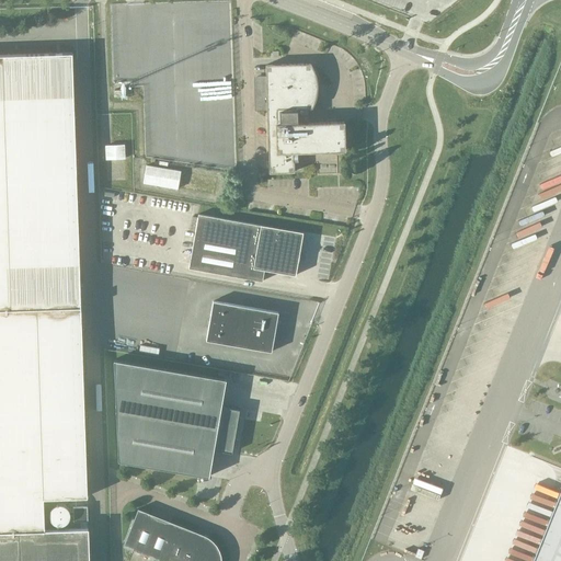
[(89,560),(88,528),(44,529),(43,497),(87,496),(71,53),(0,55),(0,560),(89,560)]
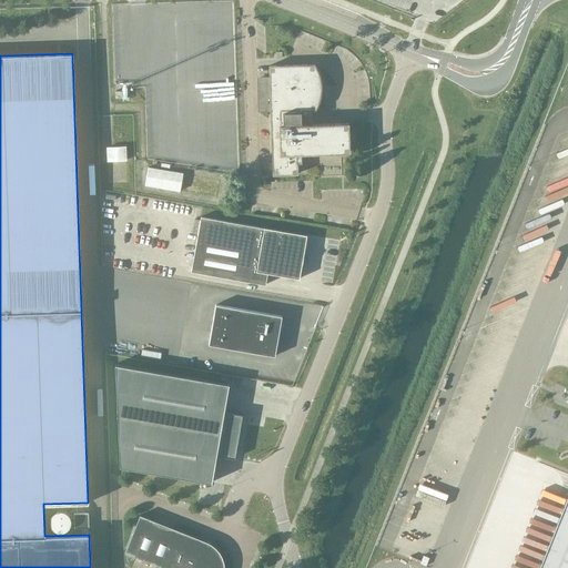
[(300,110),(315,110),(316,107),(317,105),(318,103),(318,101),(320,99),(320,95),(321,94),(321,92),(321,90),(321,87),(321,83),(321,81),(320,78),(318,75),(318,72),(317,70),(316,69),(315,67),(314,64),(269,66),(269,78),(257,79),(259,112),(270,111),(272,174),(297,174),(297,163),(301,163),(301,154),(348,152),(348,123),(300,124),(300,123),(301,123),(301,122),(307,121),(307,112),(301,113),(301,111),(300,111),(300,110)]
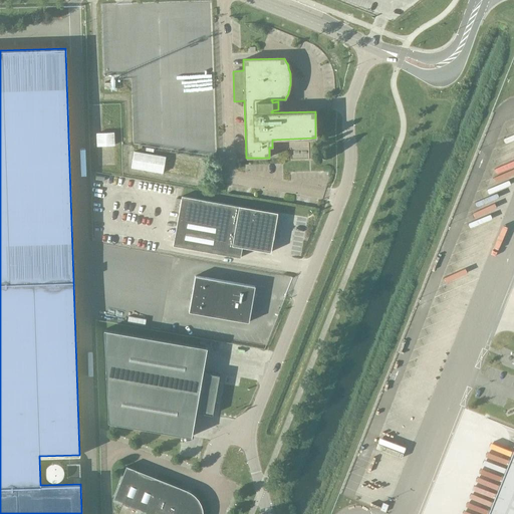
[(97,146),(113,145),(113,133),(96,134),(97,146)]
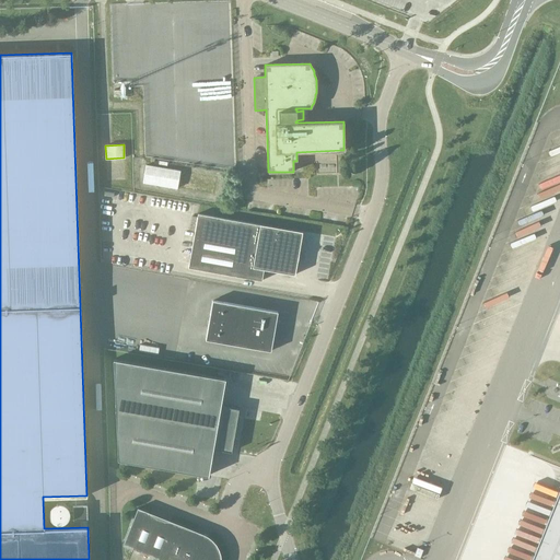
[(146,165),(142,183),(177,188),(181,171),(146,165)]
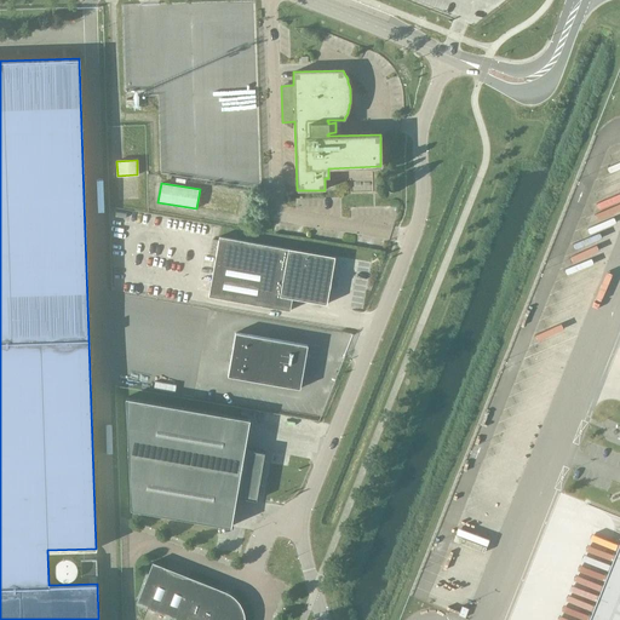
[(219,236),(208,297),(290,310),(292,298),(326,304),(334,257),(287,248),(219,236)]
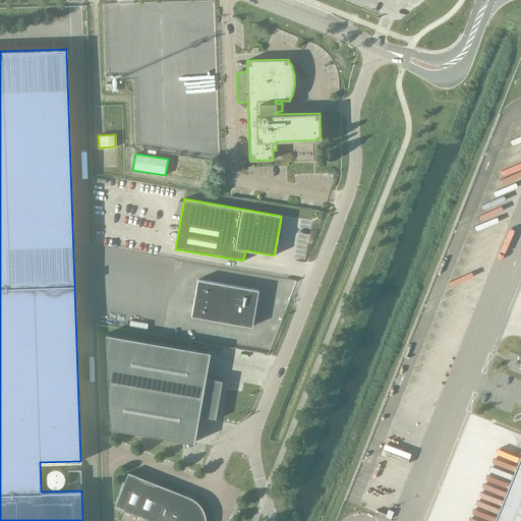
[(258,290),(197,279),(191,316),(251,327),(258,290)]
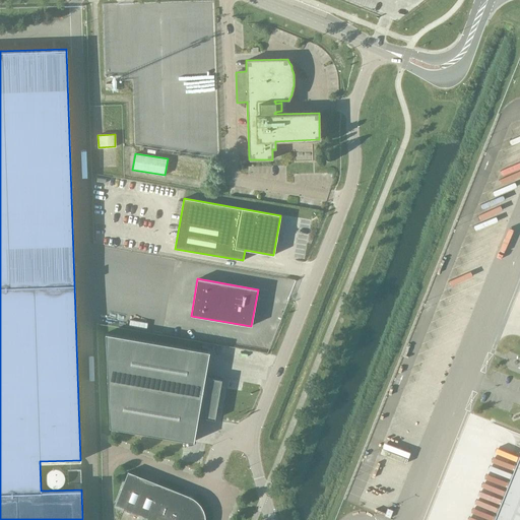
[(220,385),(221,380),(206,377),(206,378),(204,378),(209,351),(105,333),(109,427),(193,442),(197,416),(214,419),(215,414),(219,405),(217,404),(218,394),(222,386),(220,385)]
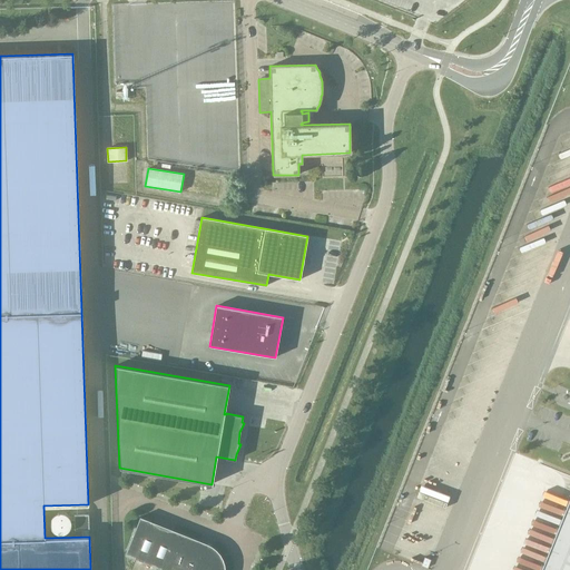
[(569,569),(569,501),(542,569),(569,569)]
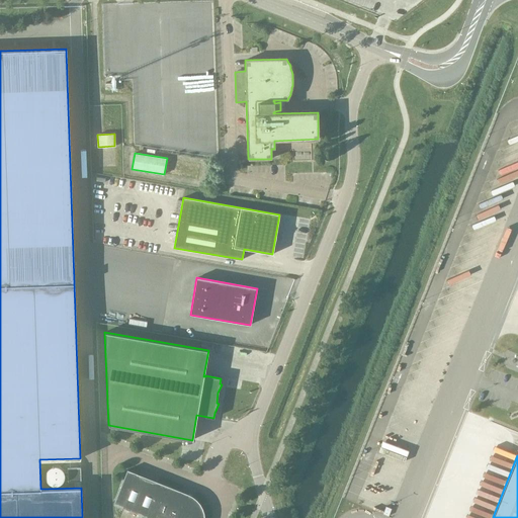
[(59,466),(55,465),(52,466),(49,468),(47,471),(46,476),(47,479),(49,482),(52,484),(55,485),(59,484),(62,483),(64,480),(65,477),(65,473),(64,470),(61,467),(59,466)]
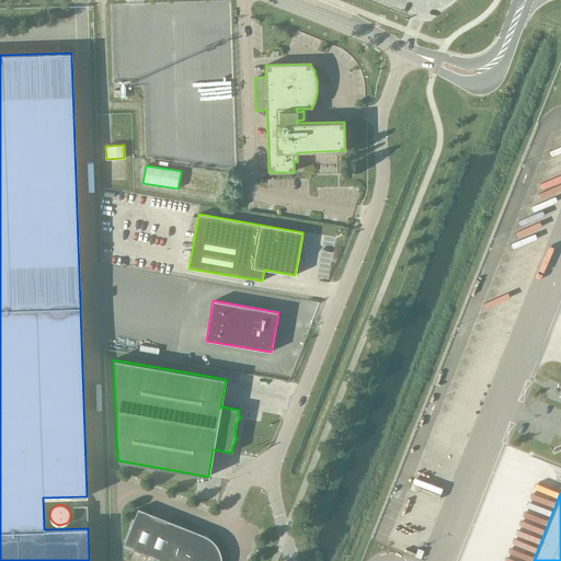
[(87,507),(73,508),(73,522),(88,522),(87,507)]
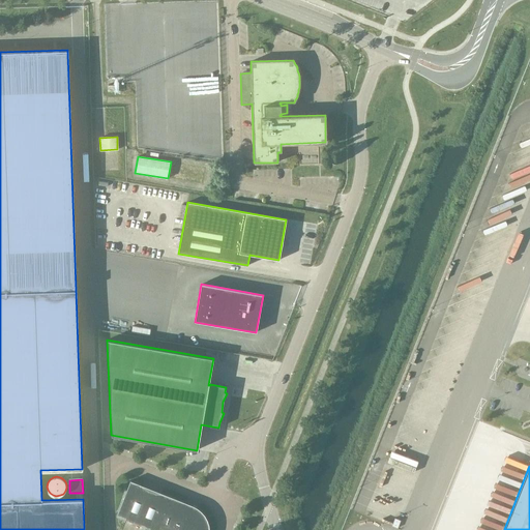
[(151,490),(130,481),(129,480),(116,516),(138,524),(151,490)]
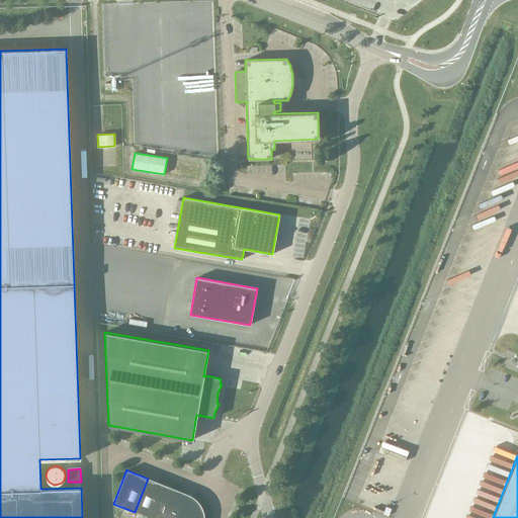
[(168,515),(178,491),(148,479),(135,512),(149,517),(156,517),(159,511),(168,515)]
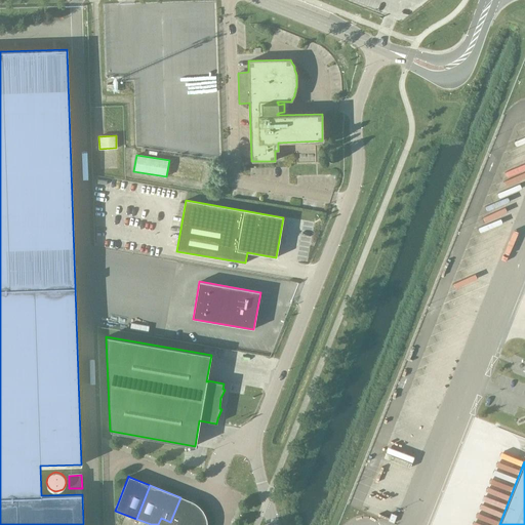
[(190,501),(185,499),(180,497),(170,522),(178,524),(205,524),(206,524),(205,520),(204,515),(202,511),(198,507),(194,503),(190,501)]
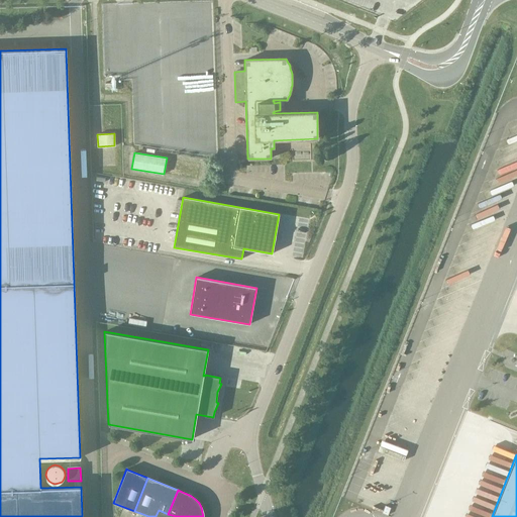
[(346,492),(343,500),(351,504),(354,495),(346,492)]
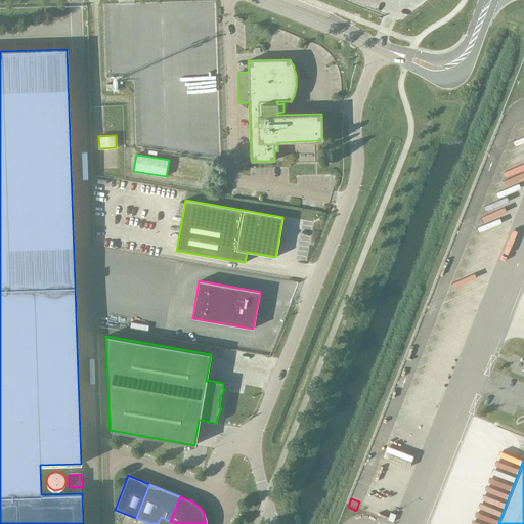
[(464,523),(467,511),(463,510),(463,513),(454,511),(451,523),(464,523)]
